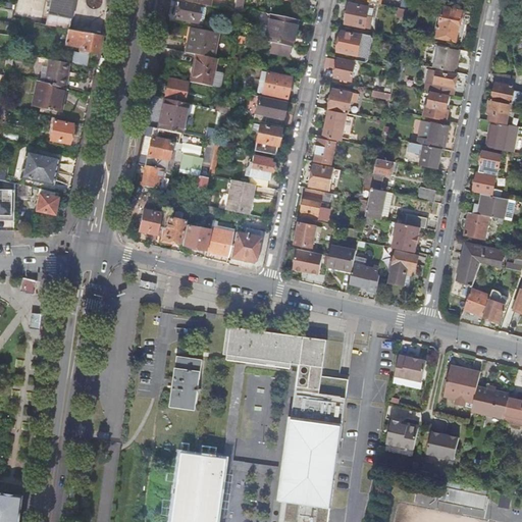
[(73,3),(56,0),(50,0),(45,27),(66,31),(68,31),(73,3)]
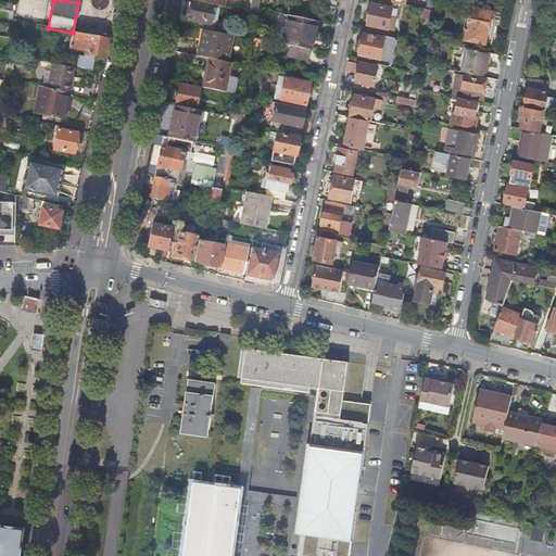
[(212,5),(207,5),(190,1),(187,21),(210,25),(211,14),(210,14),(212,5)]
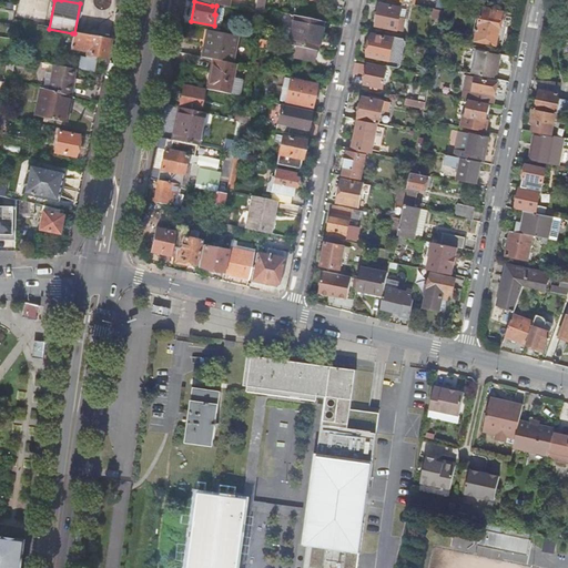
[(403,8),(381,4),(377,26),(398,30),(403,8)]
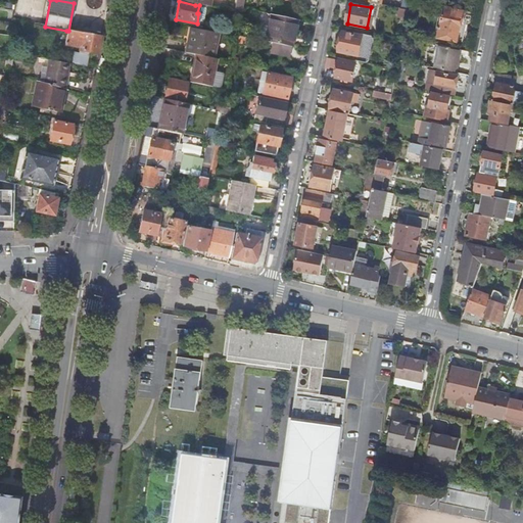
[(198,13),(197,24),(198,24),(203,26),(206,7),(199,5),(197,13),(198,13)]
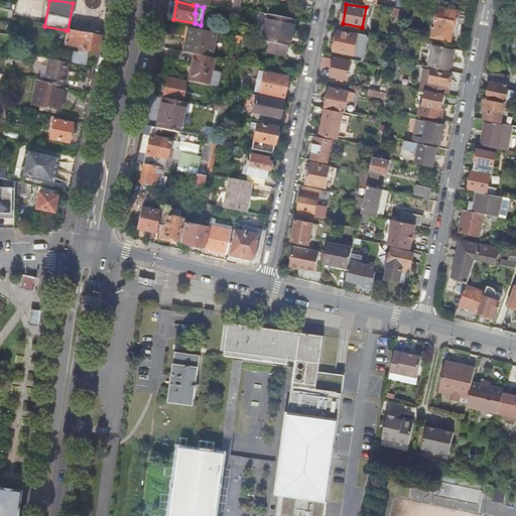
[(458,11),(432,6),(430,16),(436,18),(432,37),(452,41),(458,11)]
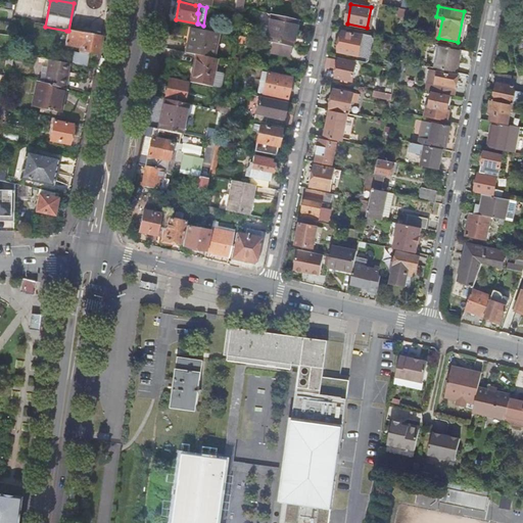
[(266,42),(288,46),(292,31),(295,32),(297,20),(271,15),(266,42)]
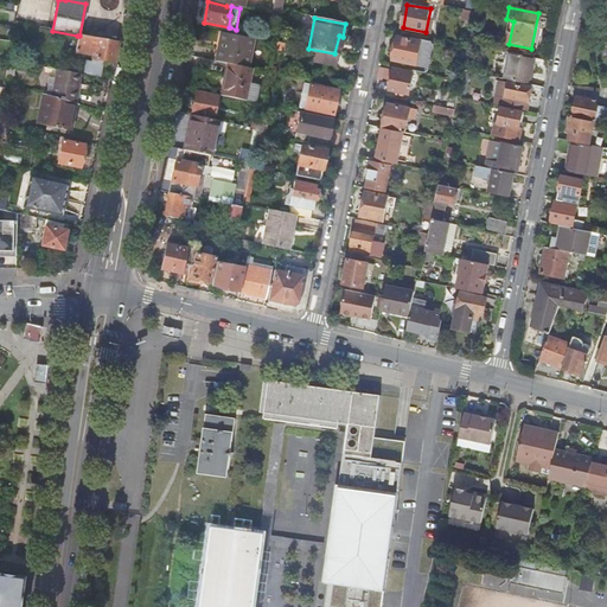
[(246,68),(251,39),(223,33),(217,63),(227,64),(246,68)]
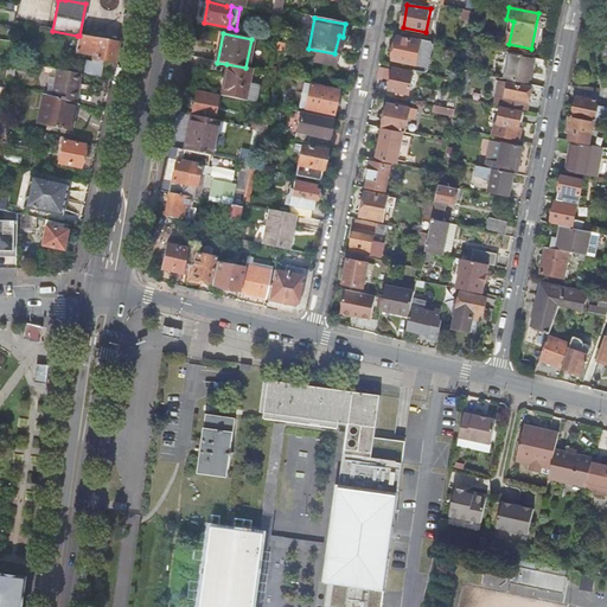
[(117,43),(80,36),(77,36),(75,53),(91,56),(90,62),(95,63),(96,61),(102,62),(113,63),(117,43)]
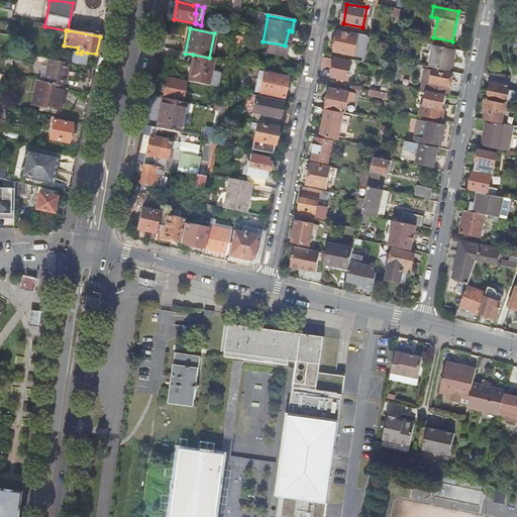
[(358,35),(357,35),(338,31),(334,50),(353,55),(354,55),(358,35)]
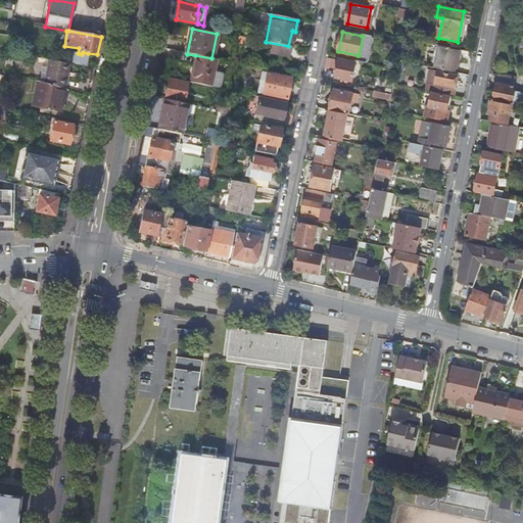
[(359,55),(358,55),(357,60),(366,63),(368,61),(373,38),(372,36),(362,34),(362,36),(363,36),(359,55)]
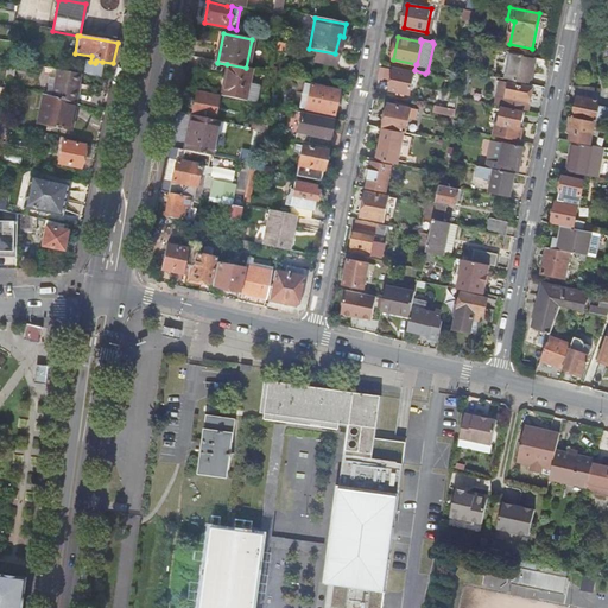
[(276,43),(276,44),(272,59),(279,61),(283,44),(276,43)]
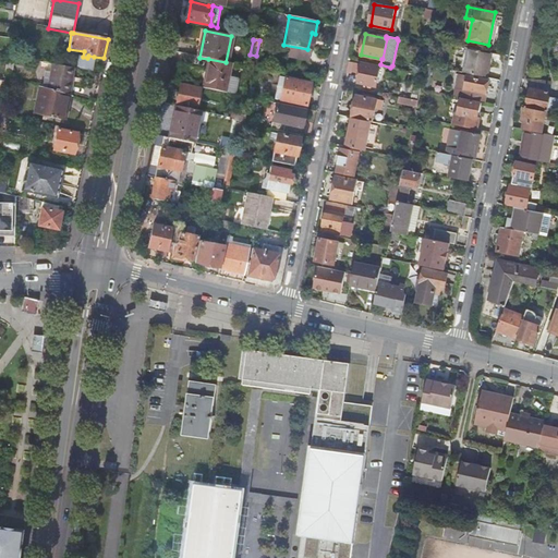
[(474,52),(470,74),(487,77),(492,56),(474,52)]
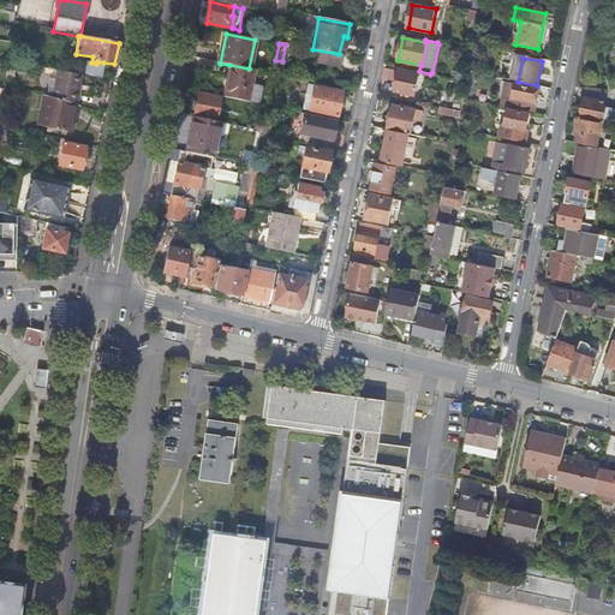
[(9,61),(5,85),(12,87),(16,64),(9,61)]
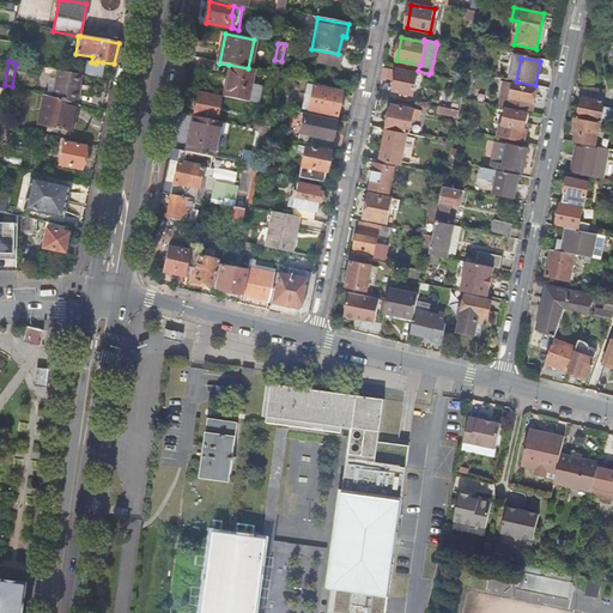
[(96,64),(91,62),(85,61),(84,70),(83,76),(99,79),(103,62),(97,61),(96,64)]
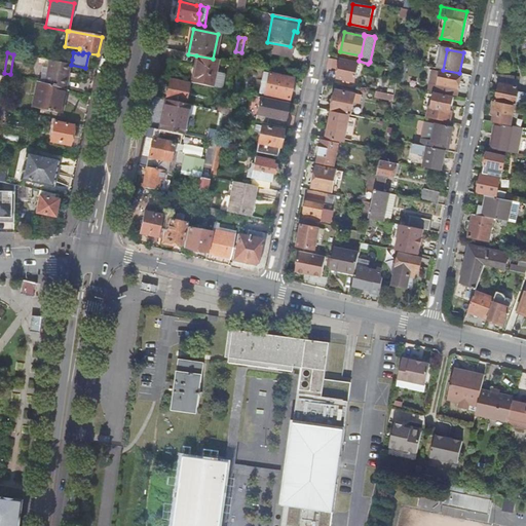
[(194,84),(213,88),(219,61),(213,59),(196,55),(193,70),(196,70),(194,84)]
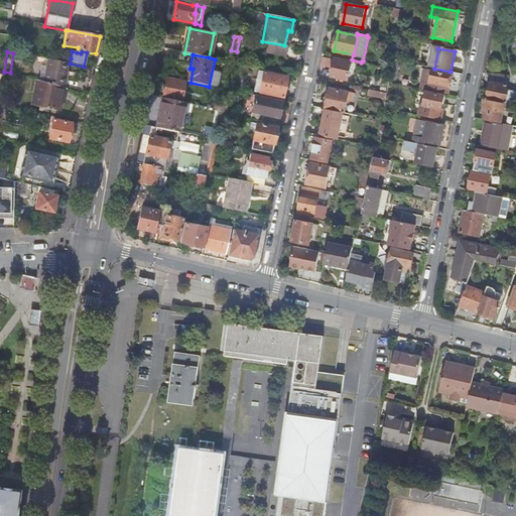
[(42,58),(40,58),(39,62),(41,62),(38,82),(62,88),(66,72),(67,72),(68,63),(60,62),(42,58)]
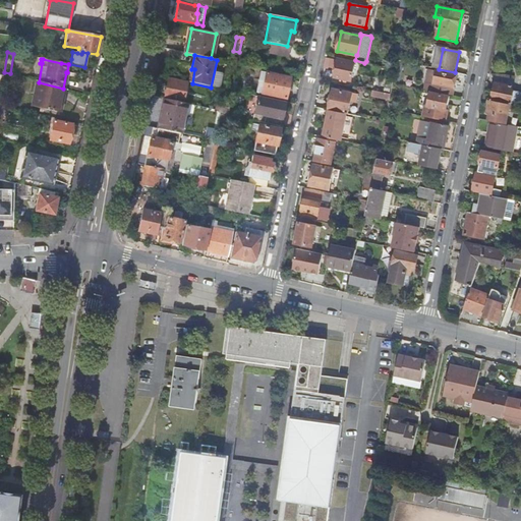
[(338,60),(335,76),(351,80),(355,63),(338,60)]
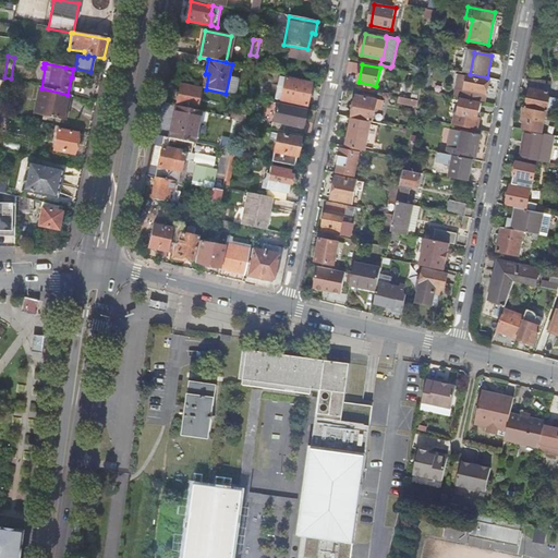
[(460,74),(456,96),(485,102),(489,81),(460,74)]
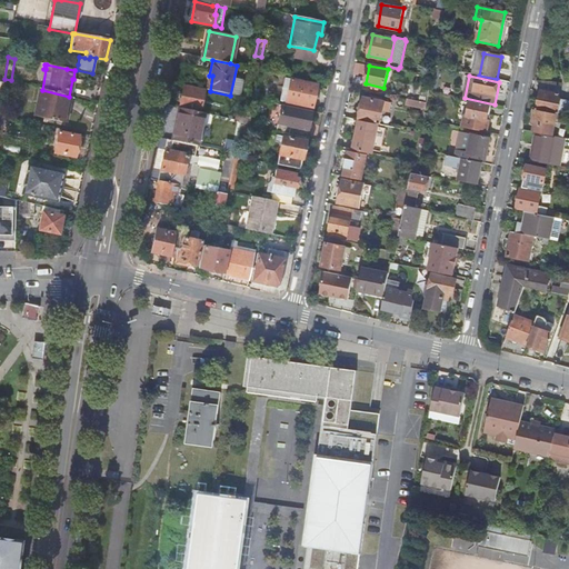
[(288,92),(282,91),(280,102),(311,108),(317,85),(290,80),(288,92)]
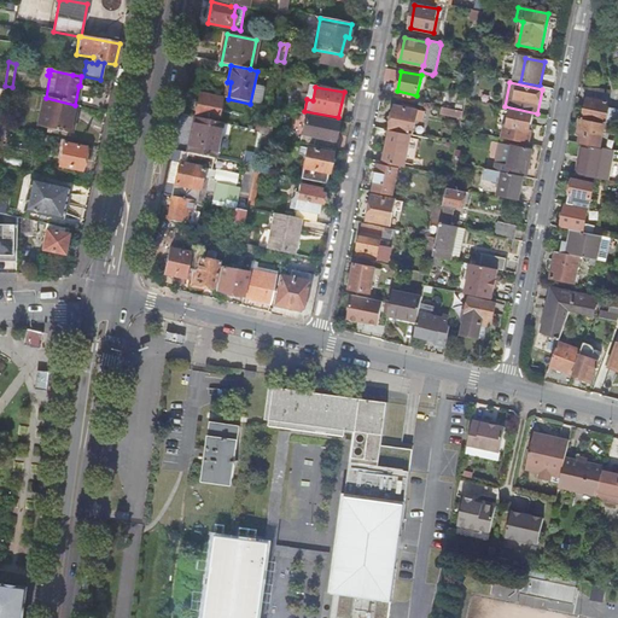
[(217,123),(222,98),(199,93),(194,118),(217,123)]
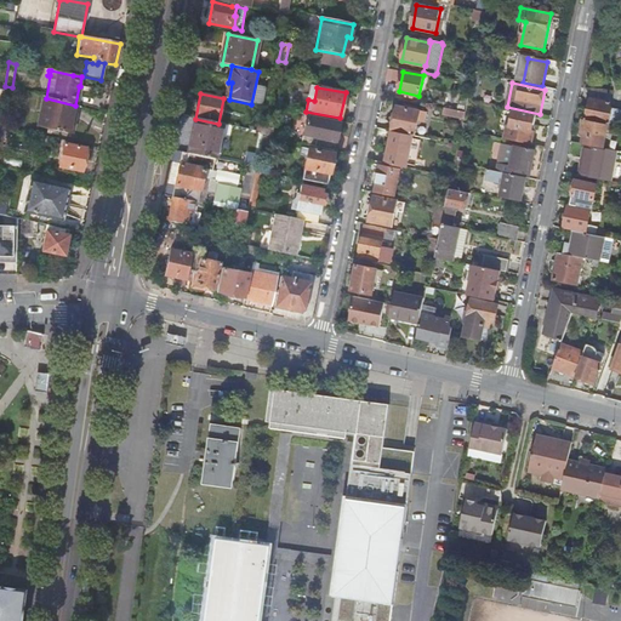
[(75,106),(46,98),(45,97),(38,126),(70,134),(77,106),(75,106)]
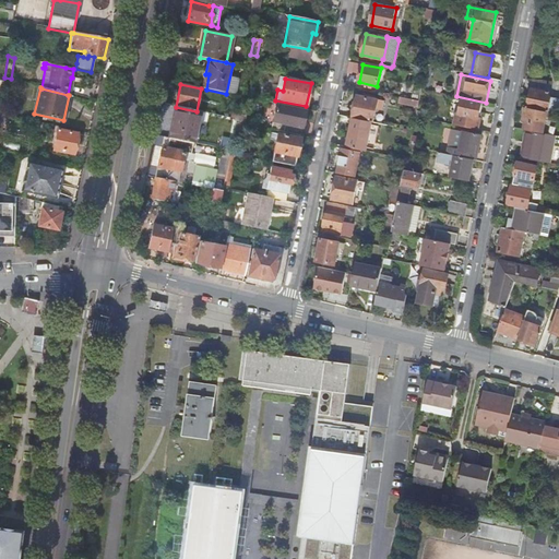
[(526,108),(546,113),(548,113),(551,98),(548,93),(530,88),(526,108)]
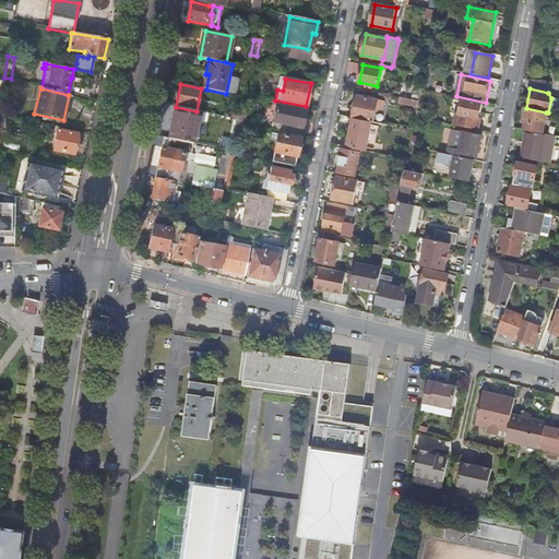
[(357,121),(372,125),(372,121),(373,122),(379,99),(357,95),(353,118),(357,119),(357,121)]
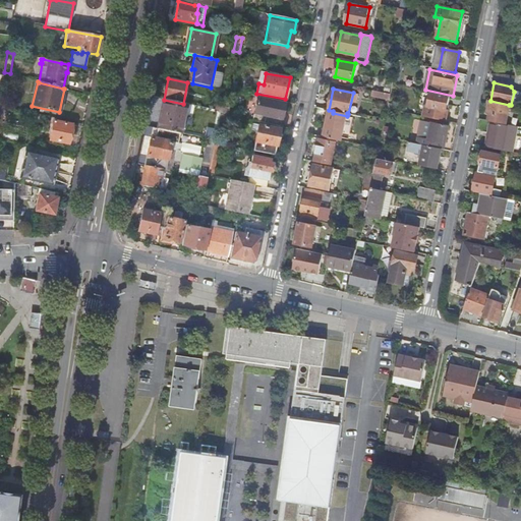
[(424,106),(422,116),(446,121),(447,111),(445,110),(447,105),(448,105),(450,97),(430,93),(427,107),(424,106)]
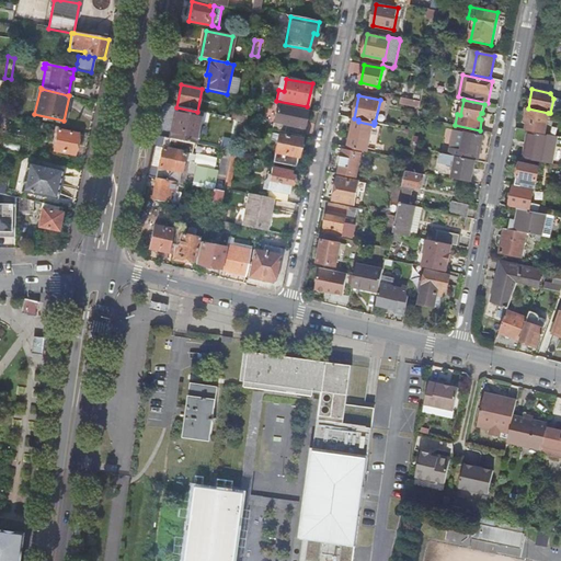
[(272,130),(301,137),(307,110),(277,104),(272,130)]
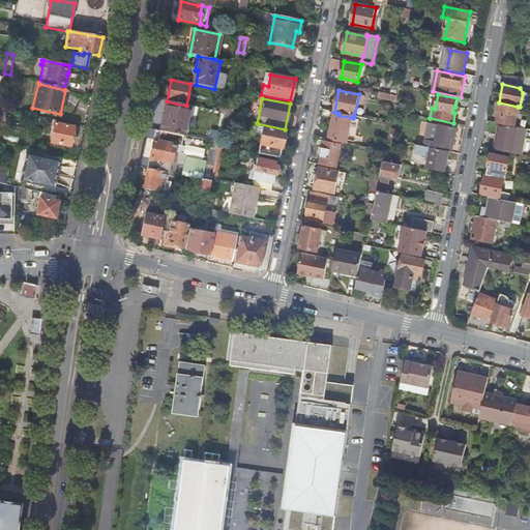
[(186,106),(167,101),(160,131),(183,137),(188,106),(186,106)]
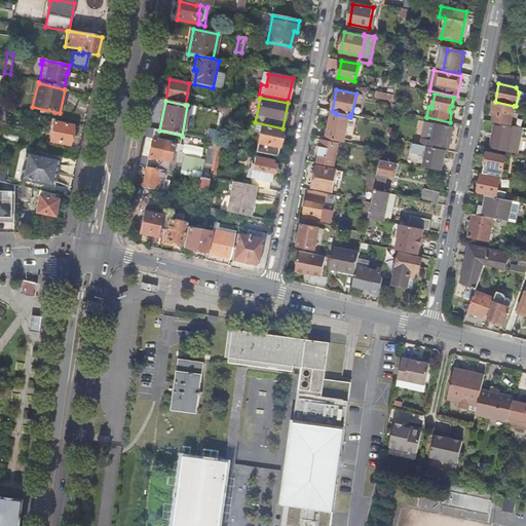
[(514,106),(495,102),(492,115),(494,116),(493,122),(510,125),(514,106)]
